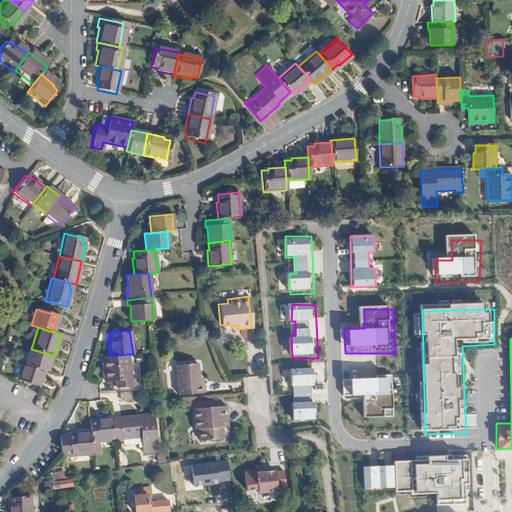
[(29,348),(24,364),(43,371),(46,371),(51,355),(31,349),(29,348)]
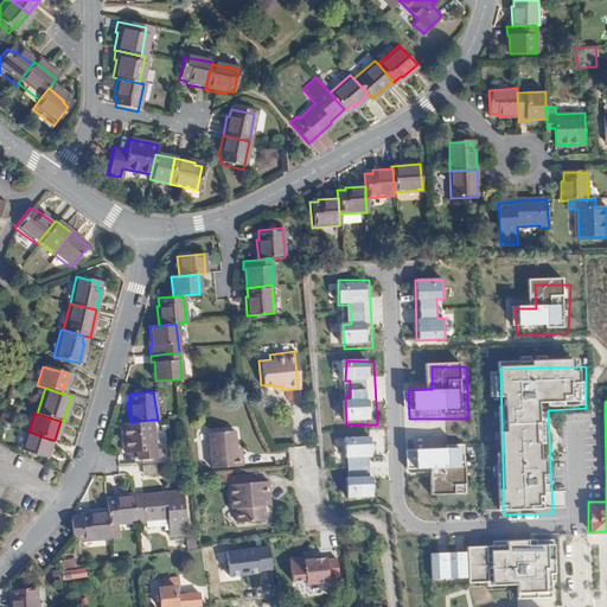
[(120,423),(123,453),(135,452),(136,460),(164,458),(163,447),(154,448),(152,420),(131,422),(120,423)]
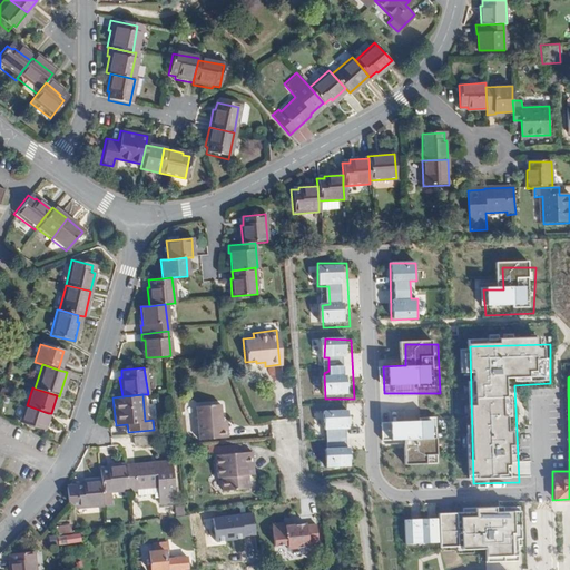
[(196,405),(199,440),(229,436),(228,428),(223,428),(223,422),(220,403),(196,405)]
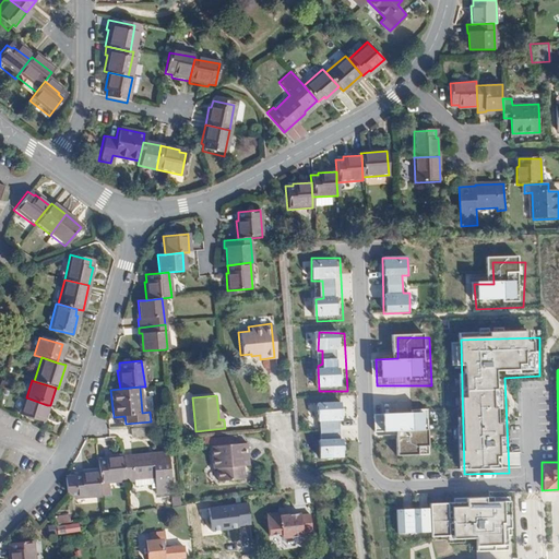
[(23,396),(18,415),(42,423),(47,405),(26,397),(23,396)]
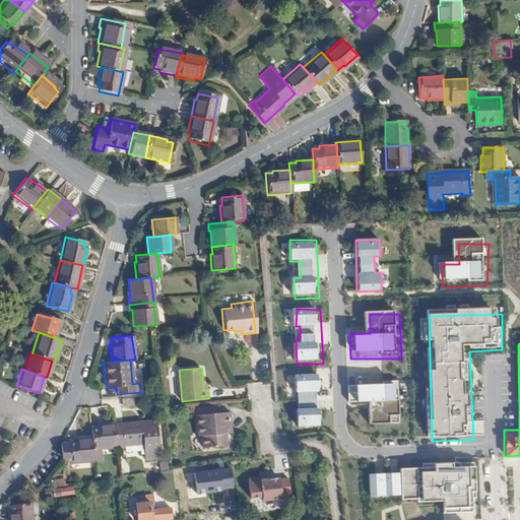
[(323,376),(297,376),(300,429),(326,429),(325,408),(319,407),(318,394),(322,395),(323,376)]
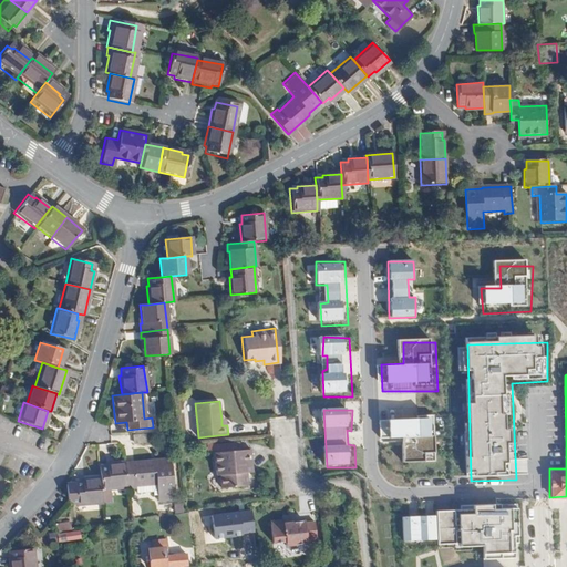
[(439,464),(437,426),(383,425),(383,447),(409,449),(410,466),(439,464)]
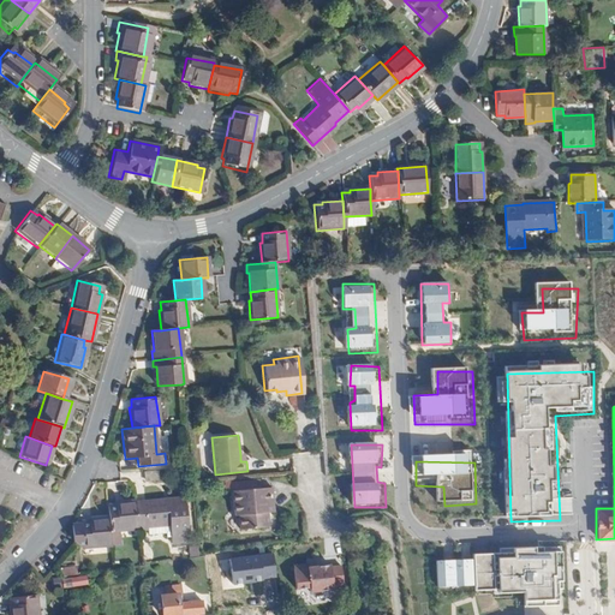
[(233,481),(236,514),(240,514),(242,527),(269,525),(268,511),(272,511),(272,501),(275,501),(273,476),(233,481)]
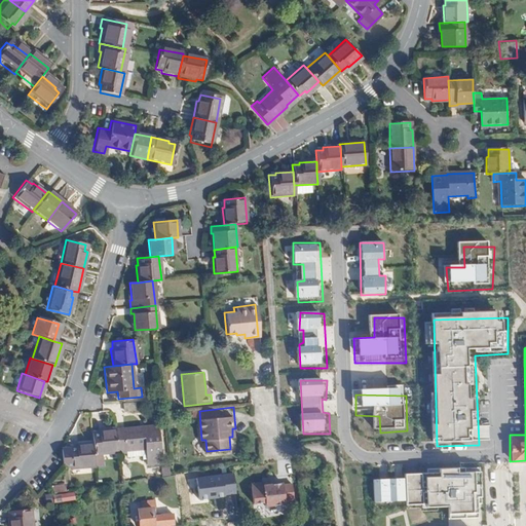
[(115,428),(117,453),(117,454),(124,453),(125,453),(125,450),(140,449),(140,457),(140,459),(141,460),(145,460),(146,464),(158,463),(154,424),(115,428)]
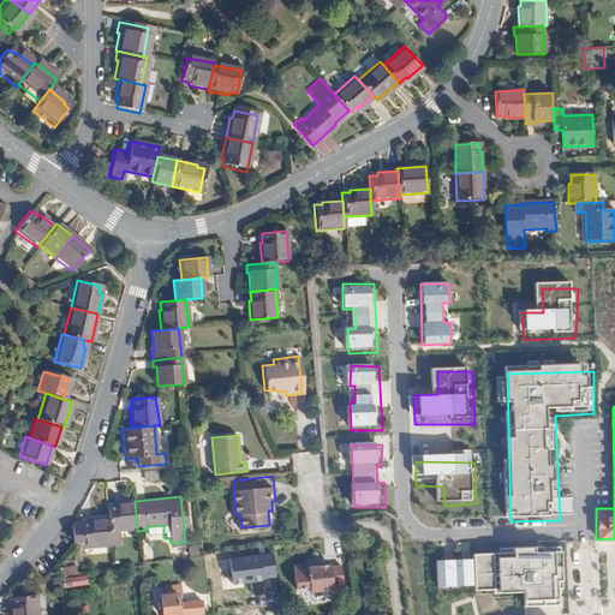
[(562,511),(572,511),(573,497),(562,497),(562,511)]
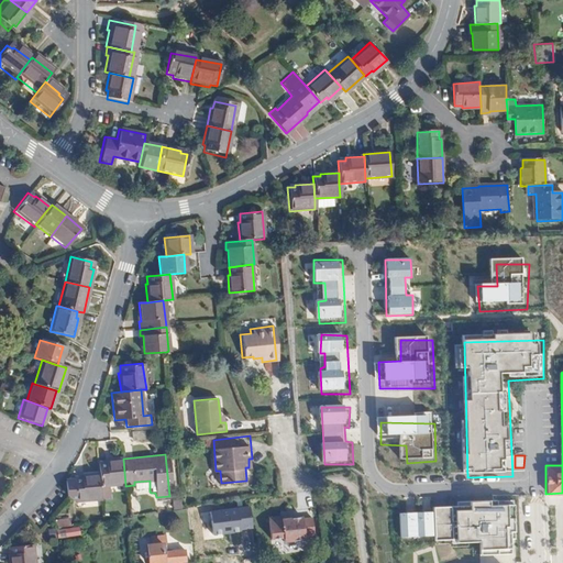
[(101,464),(103,486),(125,485),(123,459),(105,461),(106,464),(101,464)]
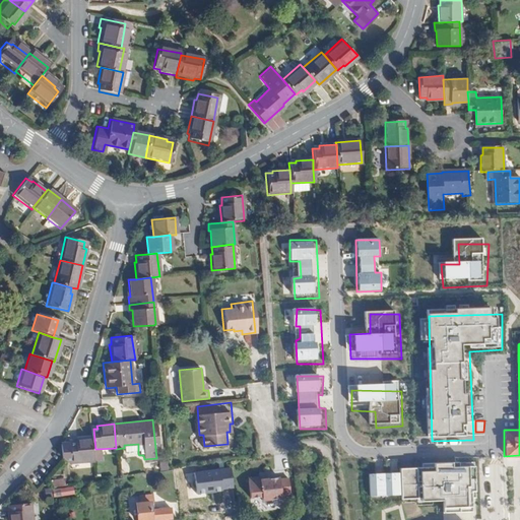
[(73,442),(74,454),(68,455),(69,464),(92,461),(91,450),(91,438),(74,440),(74,442),(73,442)]
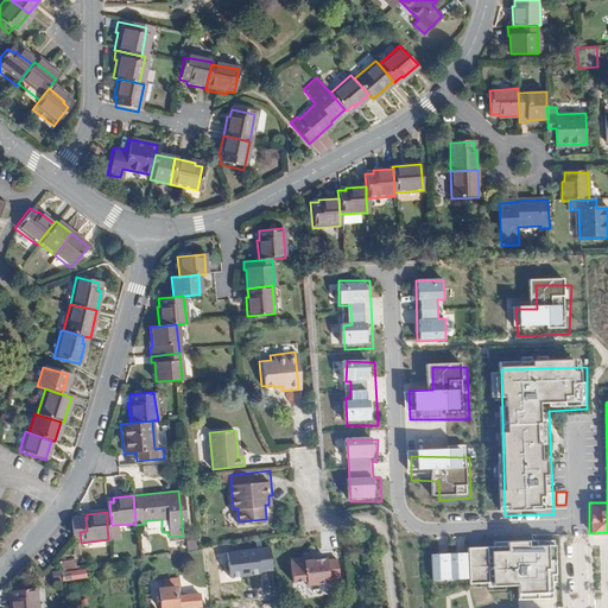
[(144,524),(144,530),(162,529),(162,519),(145,520),(145,524),(144,524)]
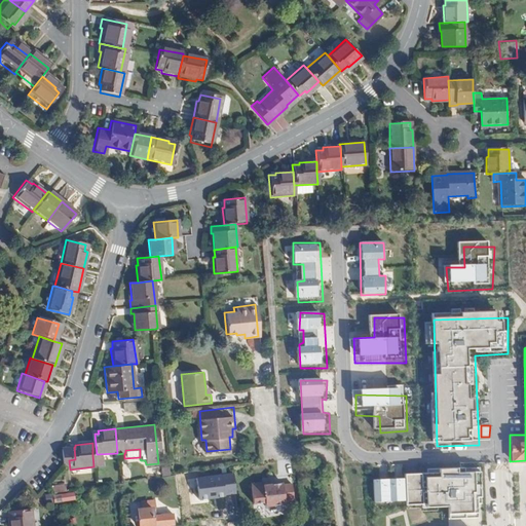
[(233,475),(197,479),(199,500),(235,496),(233,475)]
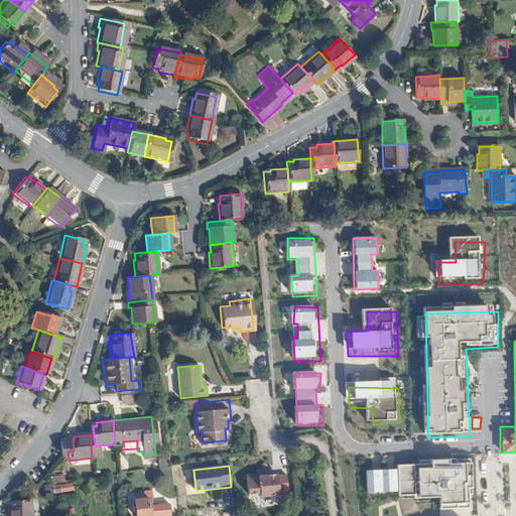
[(400,471),(369,472),(370,496),(400,494),(402,499),(416,498),(423,502),(444,501),(445,509),(477,508),(474,467),(400,467),(400,471)]
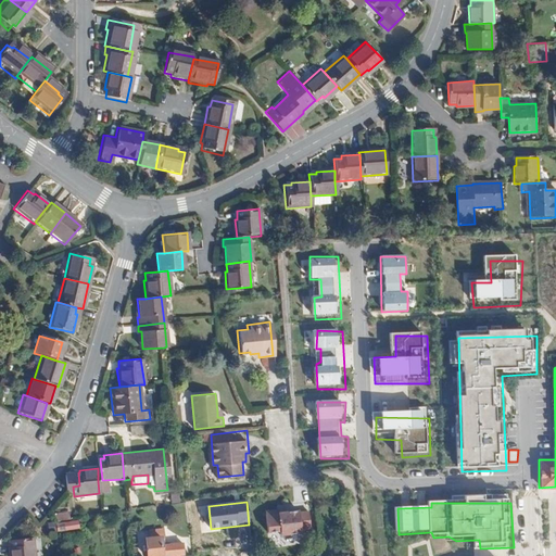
[(264,513),(266,529),(279,528),(279,531),(301,529),(300,525),(298,508),(298,507),(286,508),(277,509),(275,507),(269,508),(264,513)]
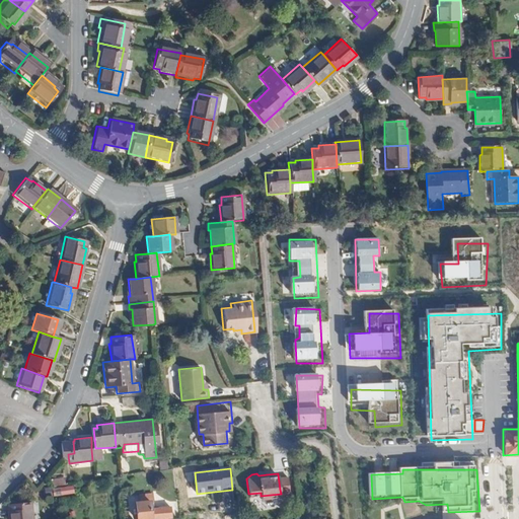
[(278,474),(280,490),(288,489),(286,473),(278,474)]
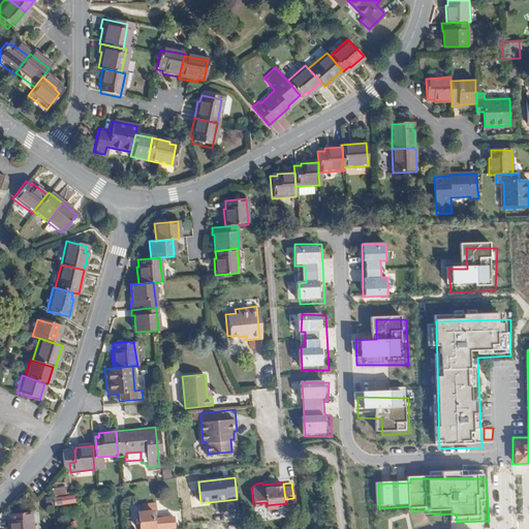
[(53,499),(54,505),(75,502),(75,495),(53,498),(53,499)]
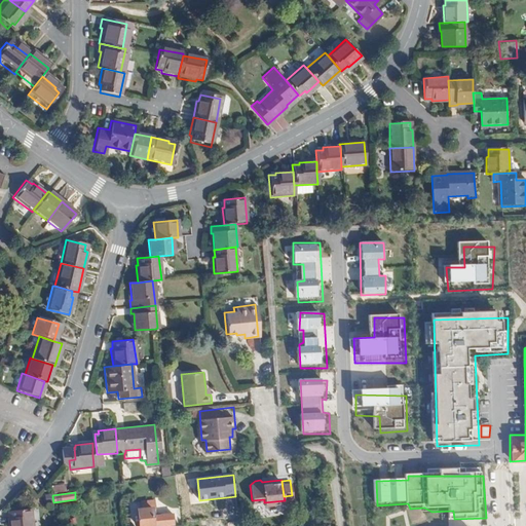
[(137,512),(138,525),(170,525),(174,525),(173,515),(155,516),(153,501),(140,503),(141,512),(137,512)]
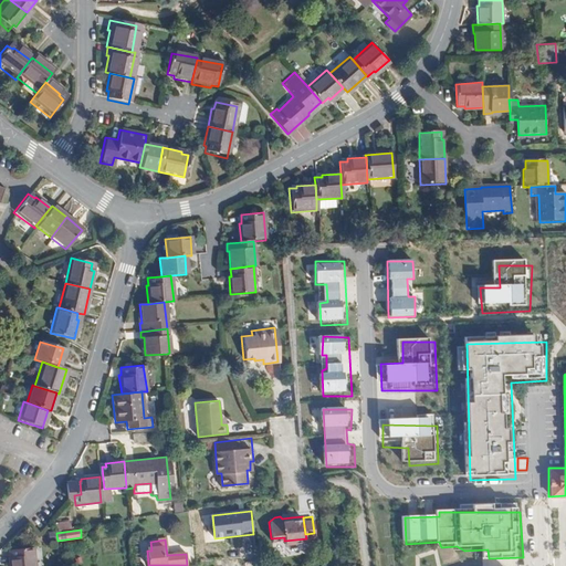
[(11,549),(12,557),(10,557),(10,565),(34,565),(33,547),(11,549)]
